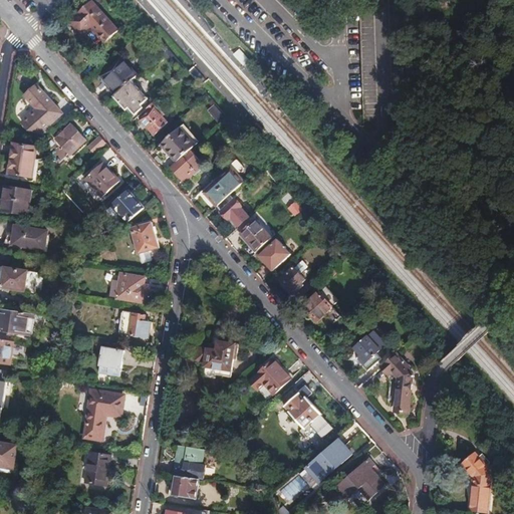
[(90,28),(95,34),(109,21),(92,2),(78,14),(79,15),(70,23),(82,35),(90,28)]
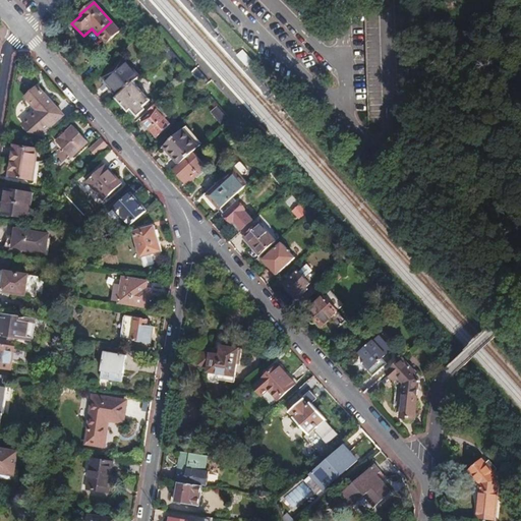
[(111,21),(97,35),(106,44),(120,32),(111,21)]
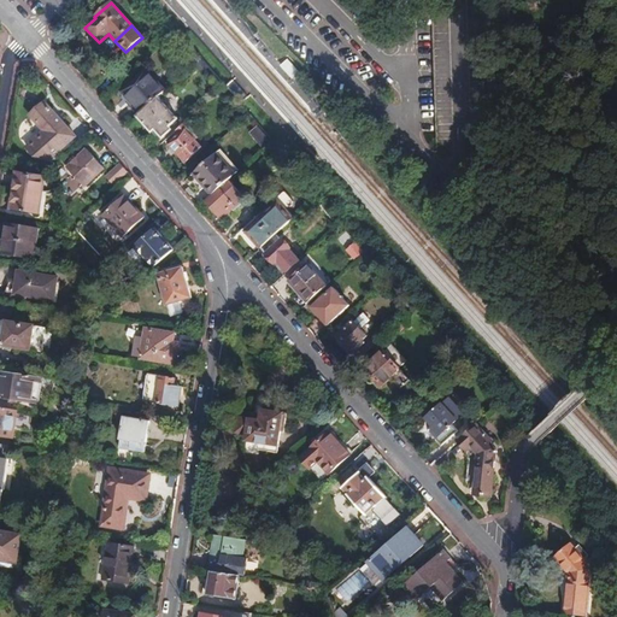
[(289,59),(281,65),(292,80),(300,72),(289,59)]
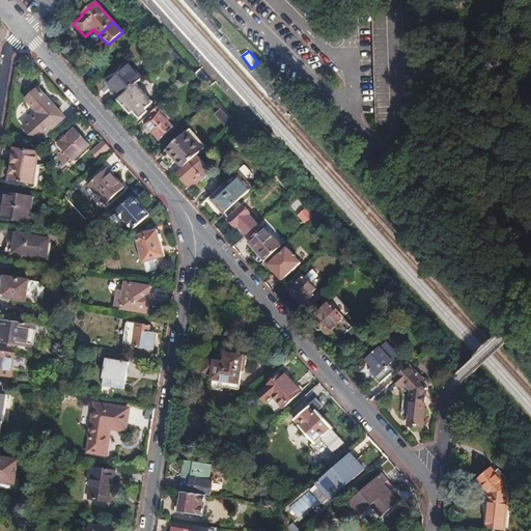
[(107,80),(112,86),(132,68),(127,63),(107,80)]
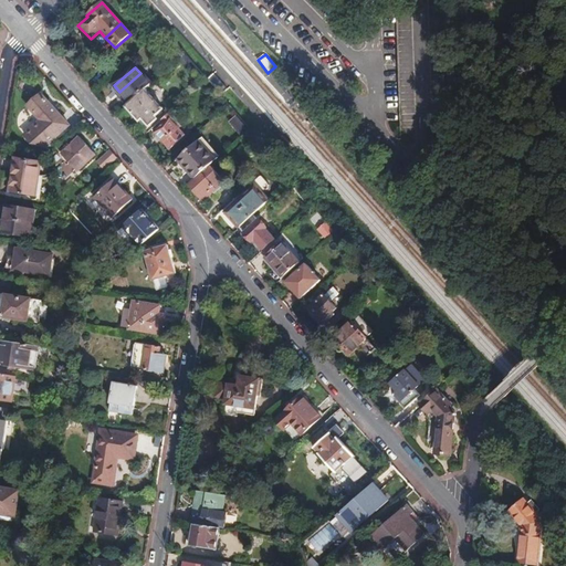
[(130,104),(145,91),(150,85),(140,73),(119,92),(130,104)]
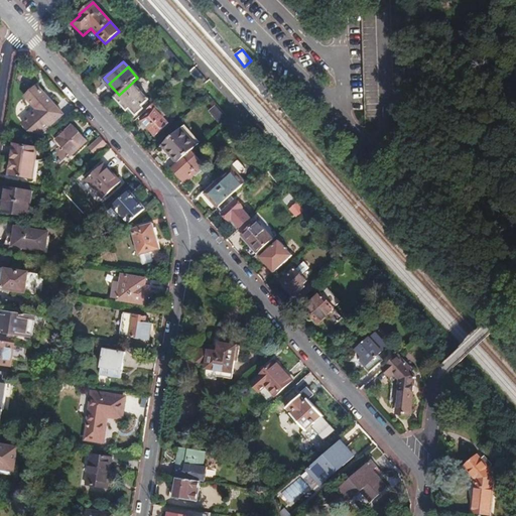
[(116,98),(115,98),(127,111),(130,109),(136,116),(143,110),(141,108),(148,101),(132,83),(119,95),(116,98)]
